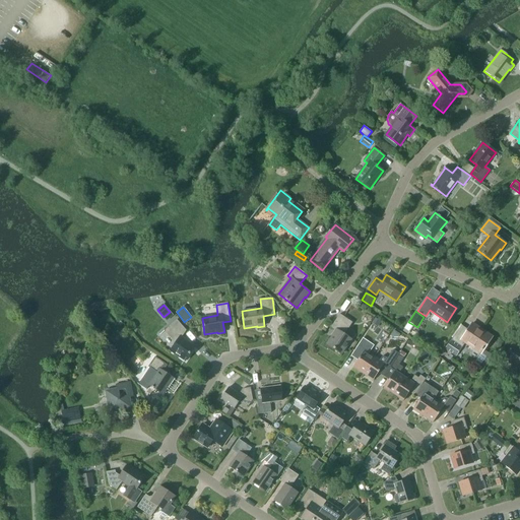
[(173,315),(170,312),(164,317),(167,320),(173,315)]
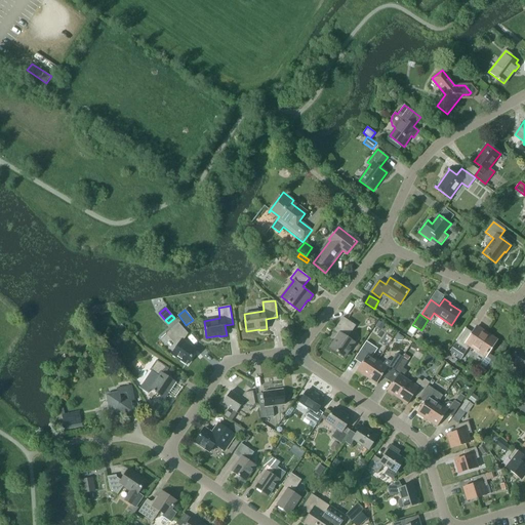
[(339,334),(330,348),(345,358),(355,342),(348,338),(356,326),(342,317),(334,330),(339,334)]
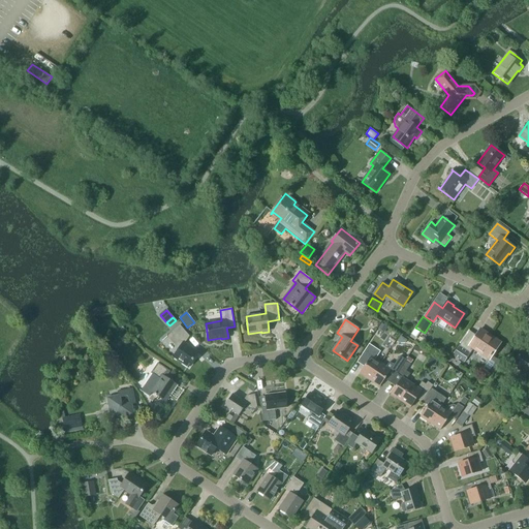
[(382,322),(378,329),(383,333),(387,327),(382,322)]
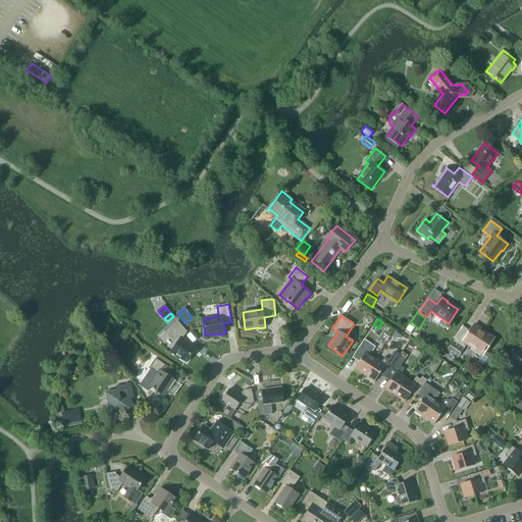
[(183,338),(187,331),(177,321),(165,331),(176,345),(171,352),(186,362),(196,348),(183,338)]
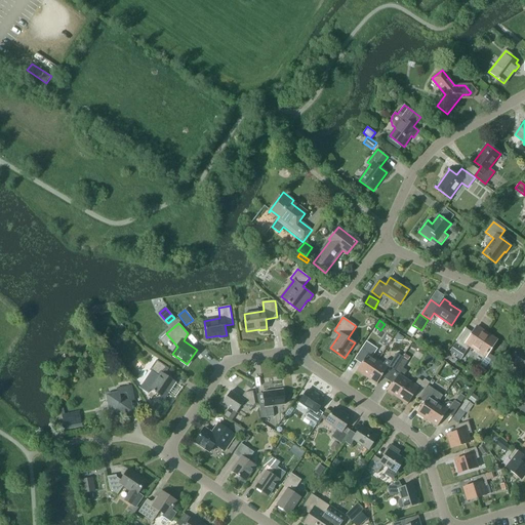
[(466,344),(485,356),(496,339),(477,327),(466,344)]
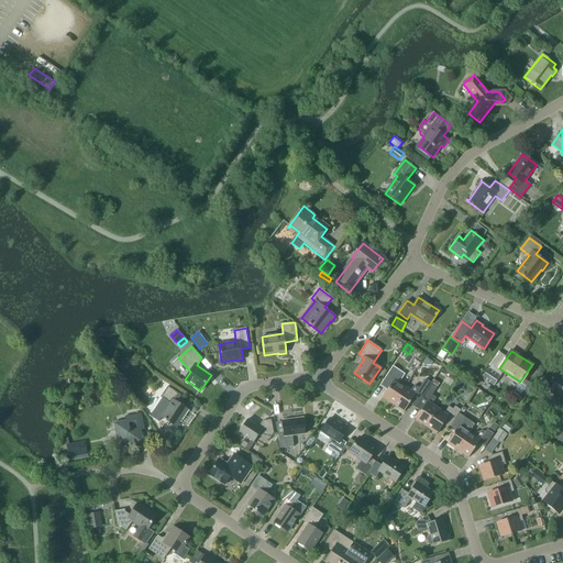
[(406,386),(399,383),(405,374),(393,366),(384,379),(392,384),(383,397),(393,405),(406,386)]
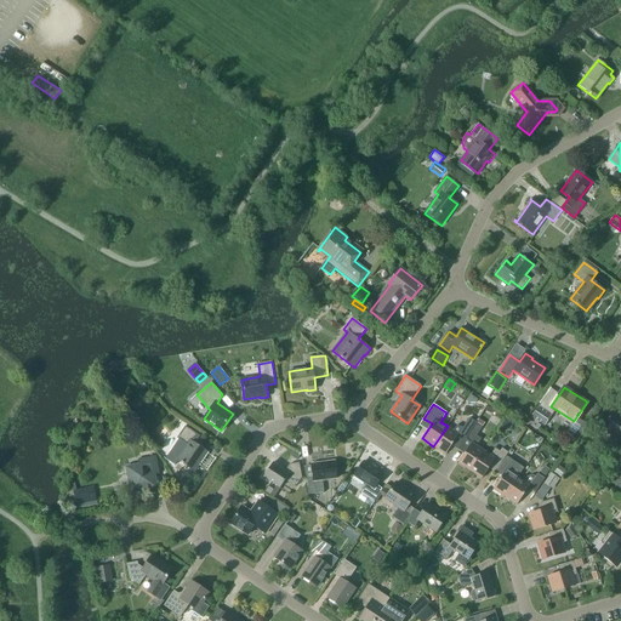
[(545,426),(552,415),(539,405),(531,416),(545,426)]
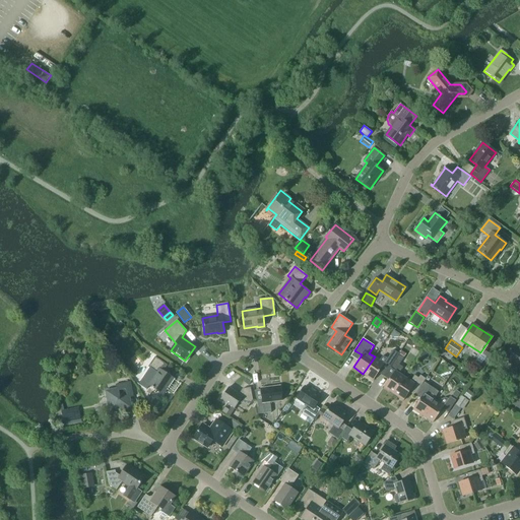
[(519,379),(519,348),(514,344),(505,359),(518,368),(514,375),(519,379)]
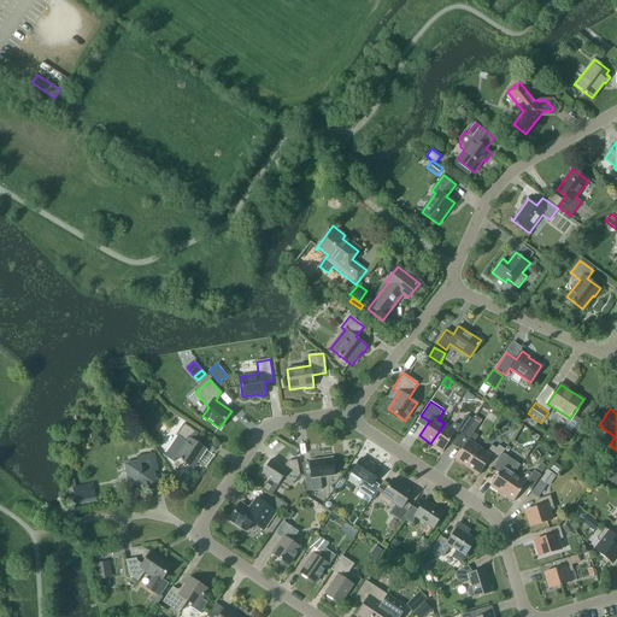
[(472,419),(466,415),(459,425),(454,422),(451,428),(445,423),(430,444),(442,451),(456,432),(462,435),(472,419)]
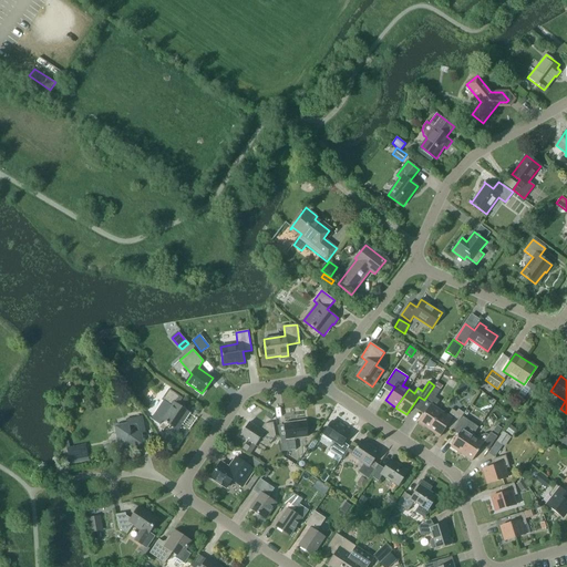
[(441,390),(434,385),(424,400),(431,404),(419,422),(429,430),(441,411),(435,408),(440,401),(435,398),(441,390)]
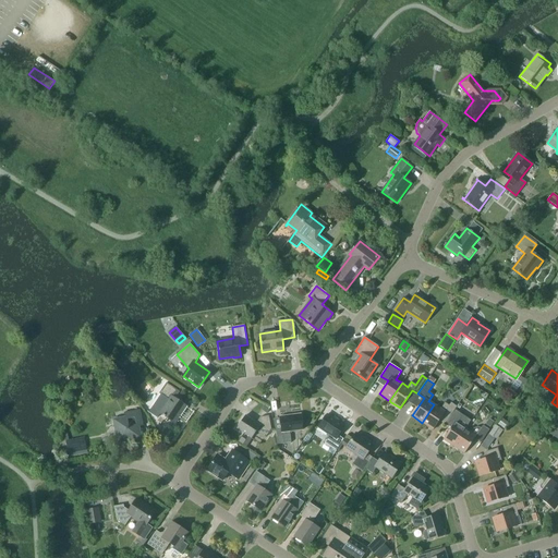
[(147,411),(147,412),(157,419),(160,414),(174,424),(186,405),(174,398),(180,391),(167,383),(159,393),(160,395),(149,412),(147,411)]
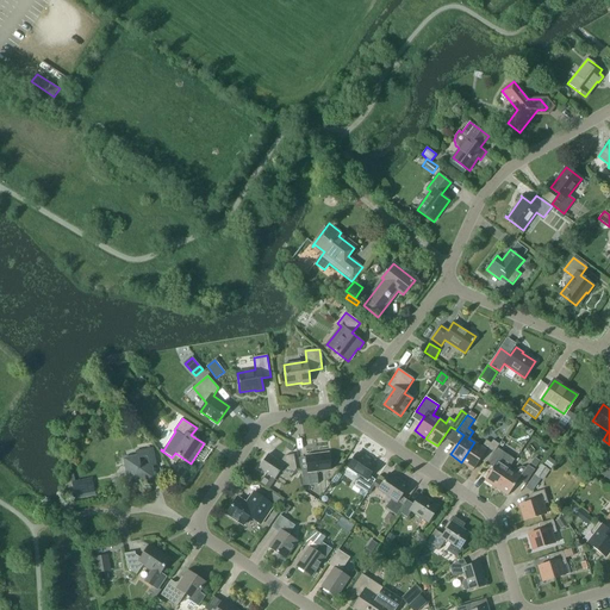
[(499,461),(498,460),(484,480),(496,489),(509,468),(503,464),(515,446),(503,439),(492,455),(500,460),(499,461)]
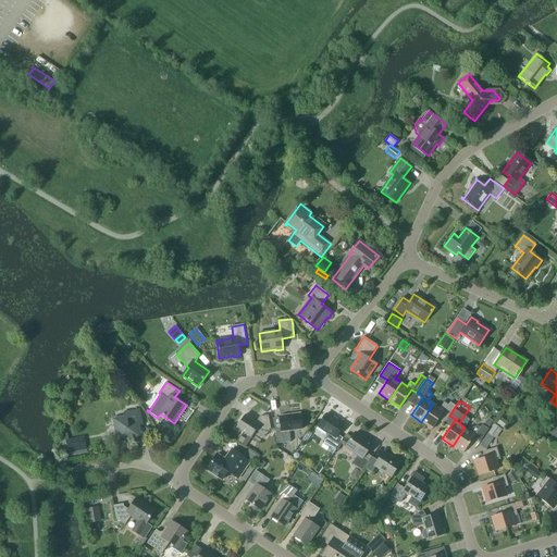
[(449,415),(456,406),(450,401),(448,405),(444,401),(440,408),(433,404),(421,422),(432,429),(444,411),(449,415)]
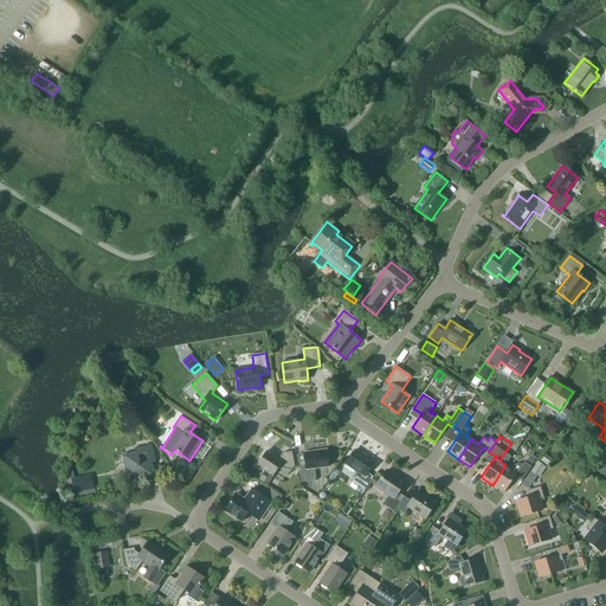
[(149,464),(155,463),(153,445),(135,449),(136,456),(126,457),(128,469),(126,469),(128,481),(140,478),(140,476),(150,474),(149,464)]
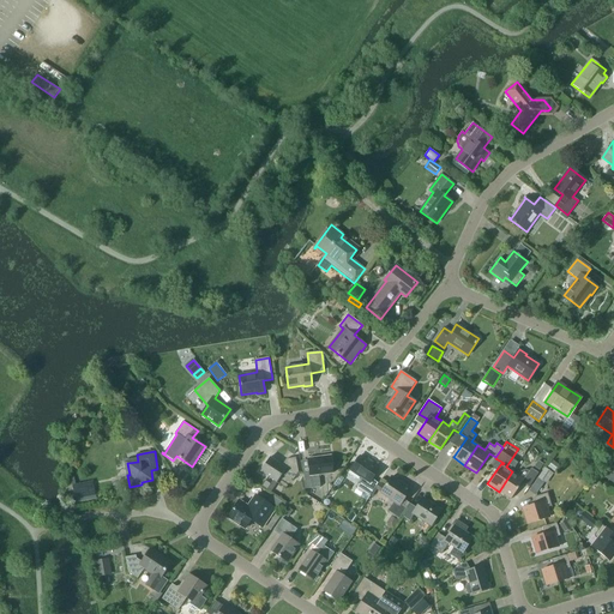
[(331,456),(308,458),(309,473),(304,474),(306,488),(320,487),(319,475),(332,474),(331,456)]
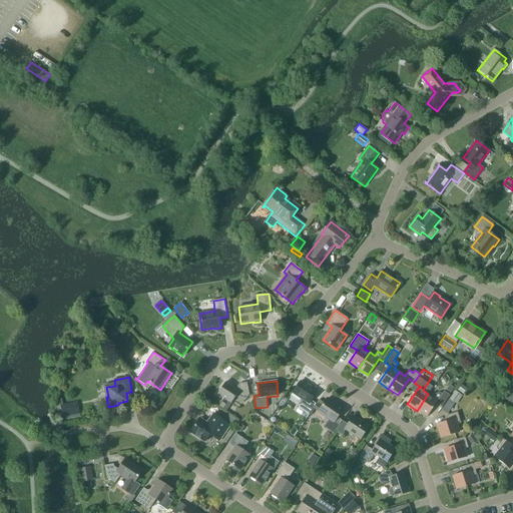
[(317,392),(301,381),(293,393),(292,398),(301,399),(303,400),(298,407),(309,414),(316,404),(311,400),(317,392)]
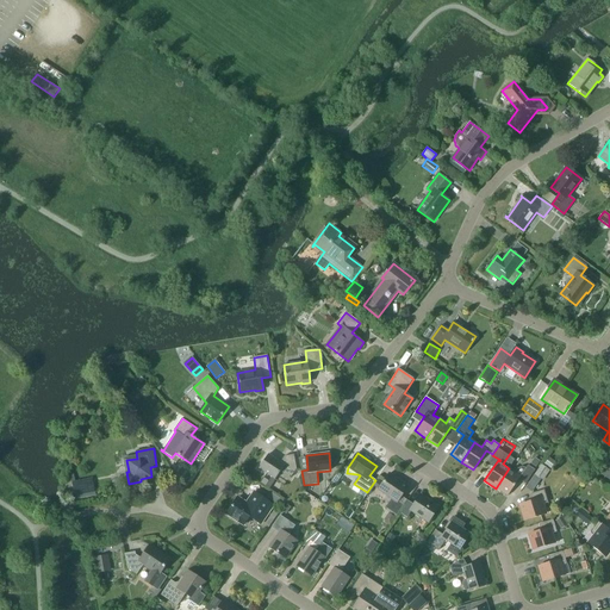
[(275,479),(280,471),(290,478),(297,468),(293,454),(285,456),(280,462),(268,454),(259,468),(275,479)]
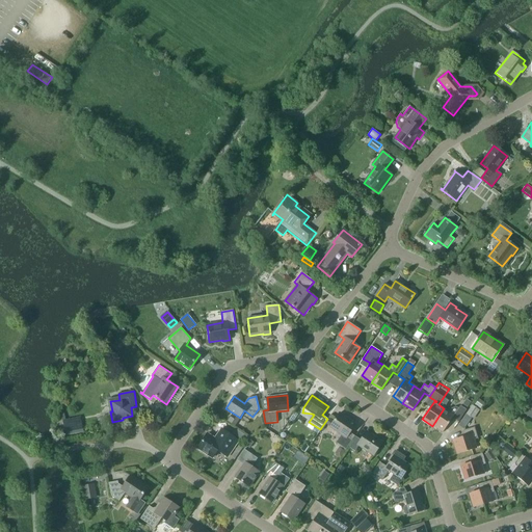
[(478,399),(474,405),(479,408),(484,403),(478,399)]
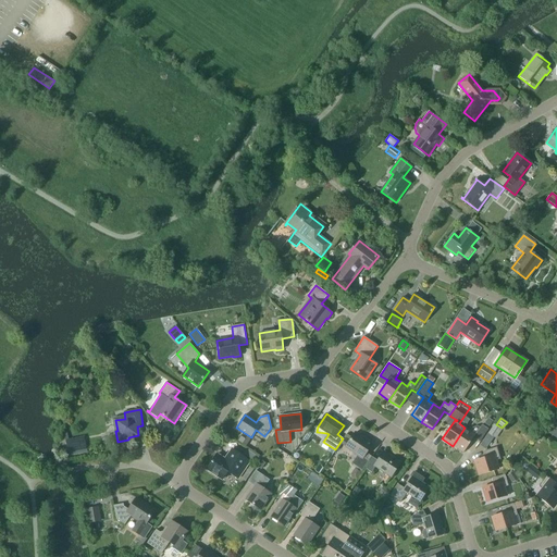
[(482,424),(481,426),(479,426),(477,425),(472,428),(471,431),(470,431),(465,428),(453,446),(463,453),(473,437),(480,442),(489,429),(482,424)]
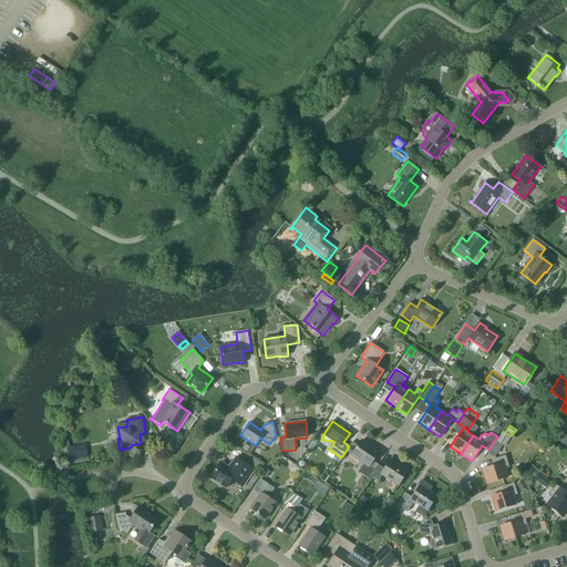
[(503,445),(508,436),(503,432),(496,441),(503,445)]
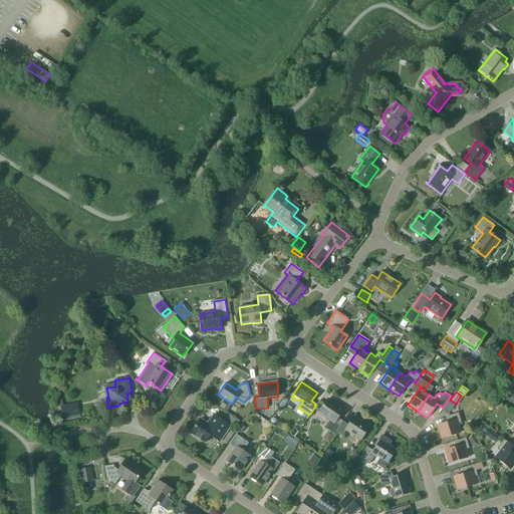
[(62,399),(59,400),(62,418),(80,415),(77,402),(63,405),(62,399)]
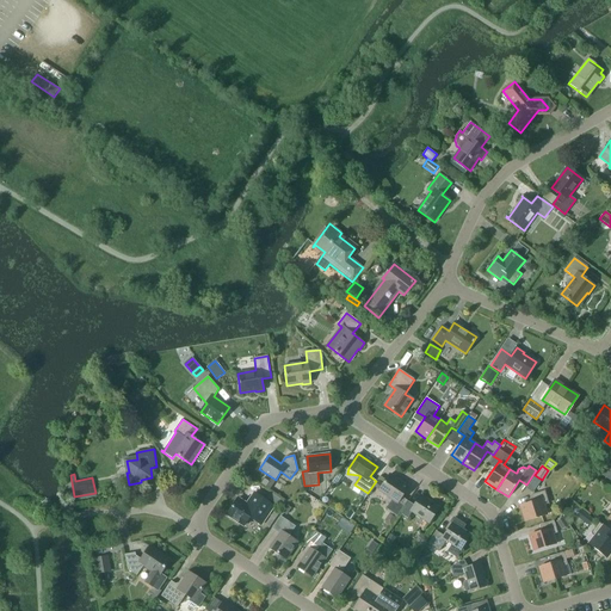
[(393,499),(387,508),(397,516),(407,501),(401,497),(408,487),(389,475),(380,491),(393,499)]
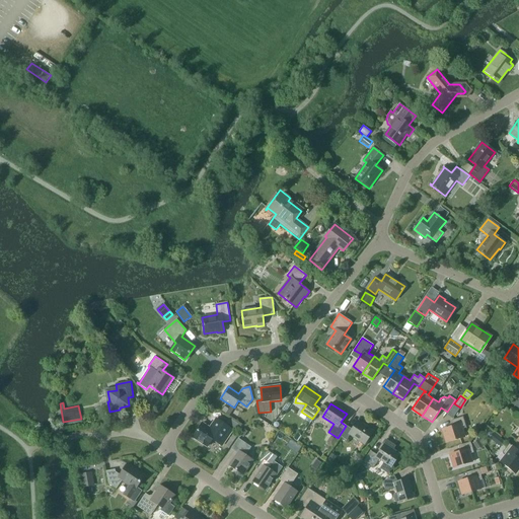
[(454,403),(447,415),(452,419),(460,408),(454,403)]
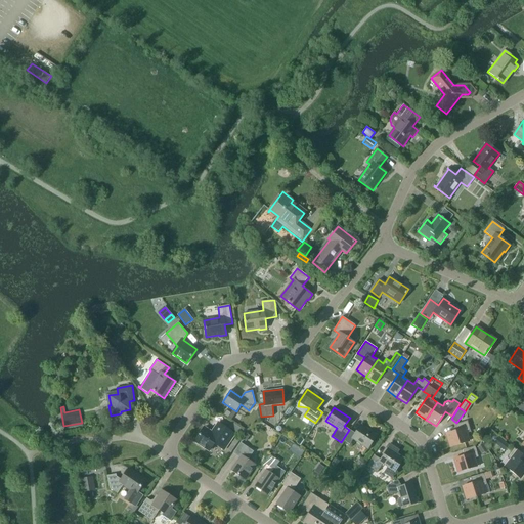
[(467,421),(454,425),(456,431),(446,434),(450,447),(469,441),(466,433),(471,432),(467,421)]
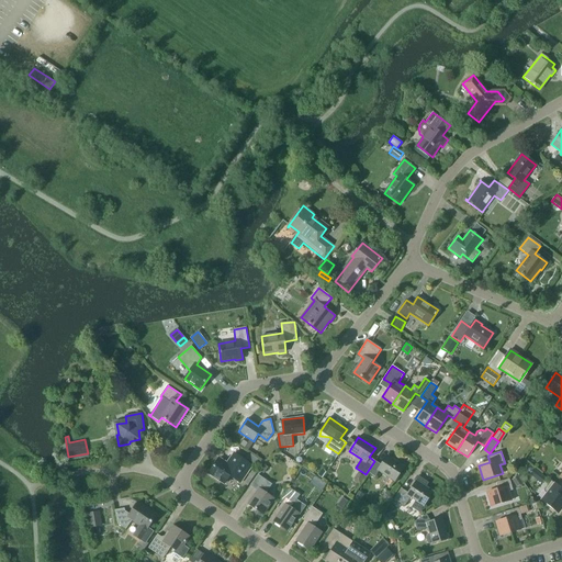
[(229,475),(240,483),(253,465),(234,453),(227,464),(218,458),(209,473),(224,484),(229,475)]
